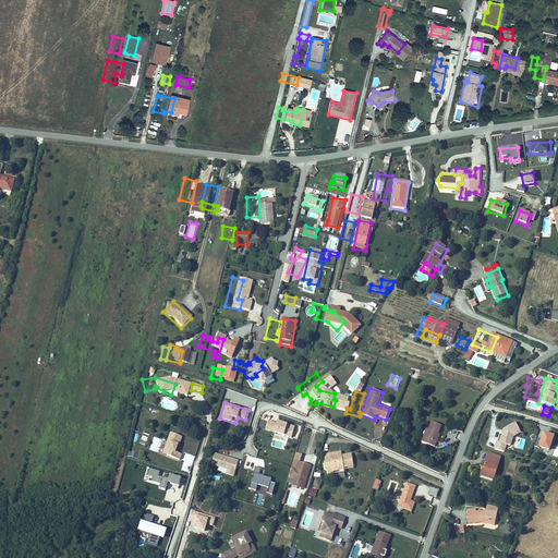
[(409,432),(408,437),(423,441),(424,438),(422,437),(425,427),(427,421),(417,417),(416,423),(413,433),(409,432)]
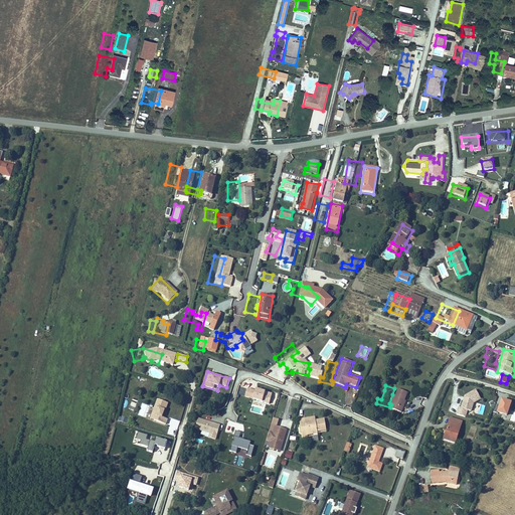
[(465,394),(460,386),(449,392),(450,393),(449,396),(448,396),(446,404),(443,403),(441,410),(450,413),(452,406),(455,407),(458,398),(465,394)]
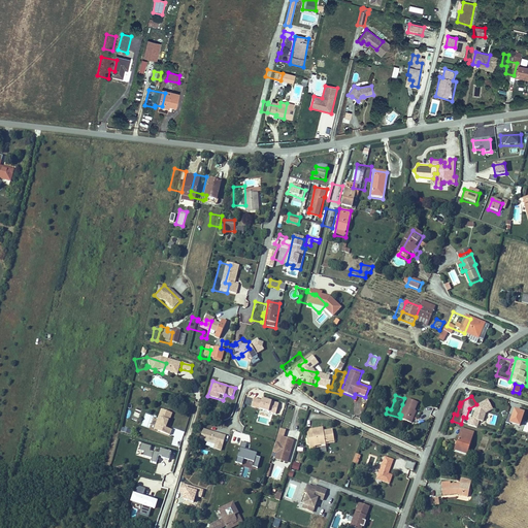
[(254,398),(251,408),(275,416),(278,404),(254,398)]
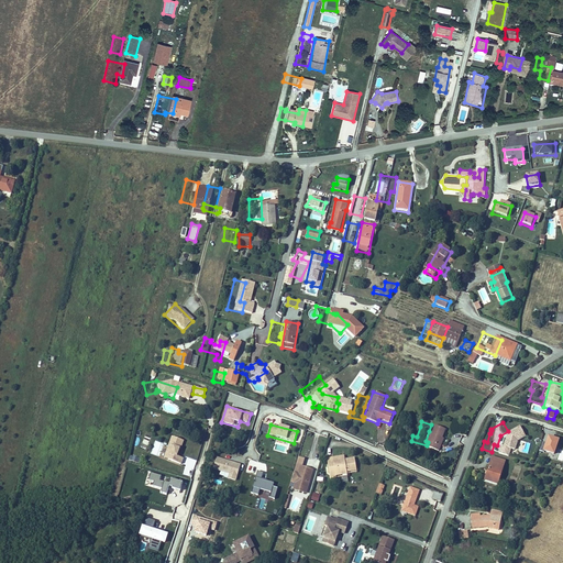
[(153,459),(166,463),(168,457),(162,455),(165,448),(165,449),(168,440),(157,435),(152,452),(155,453),(153,459)]
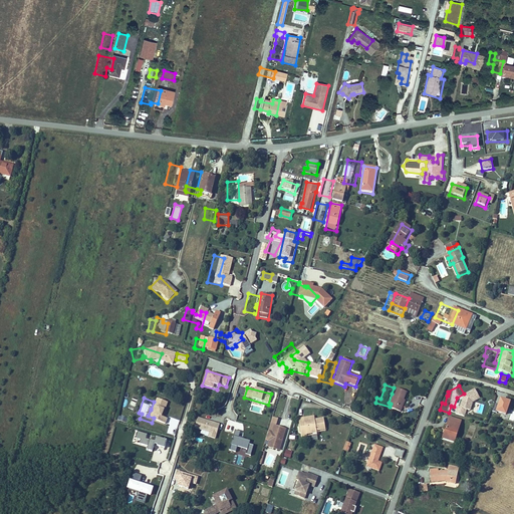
[(498,406),(494,405),(492,414),(507,417),(510,403),(500,400),(498,406)]
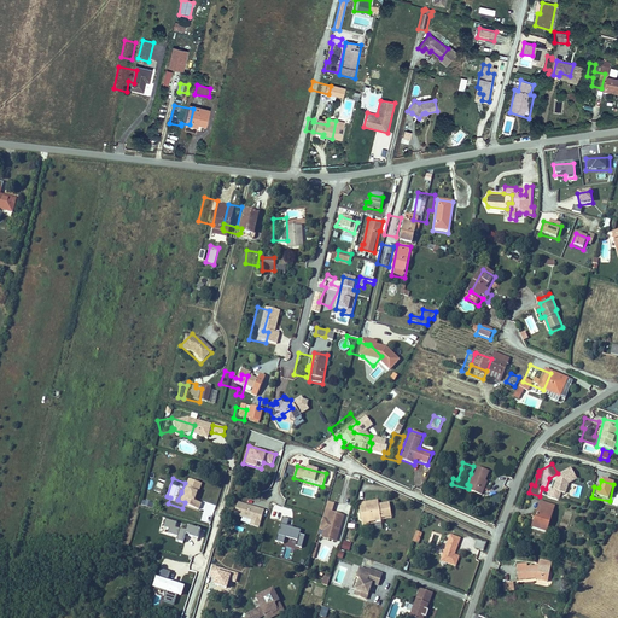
[(350,506),(344,507),(347,523),(353,522),(353,519),(360,519),(359,513),(363,512),(365,516),(375,514),(373,501),(362,502),(362,503),(360,503),(360,501),(350,502),(350,506)]
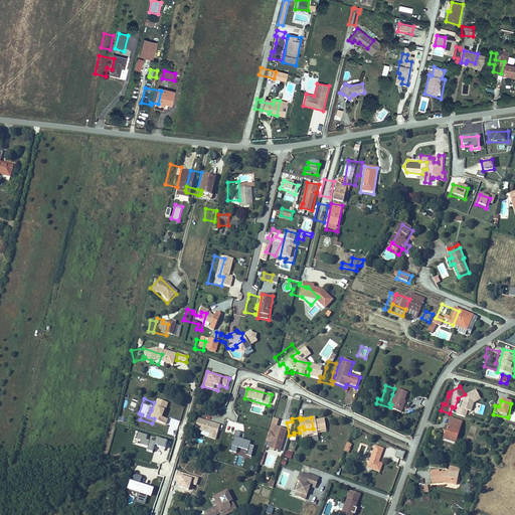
[(456,446),(463,421),(450,417),(443,442),(456,446)]
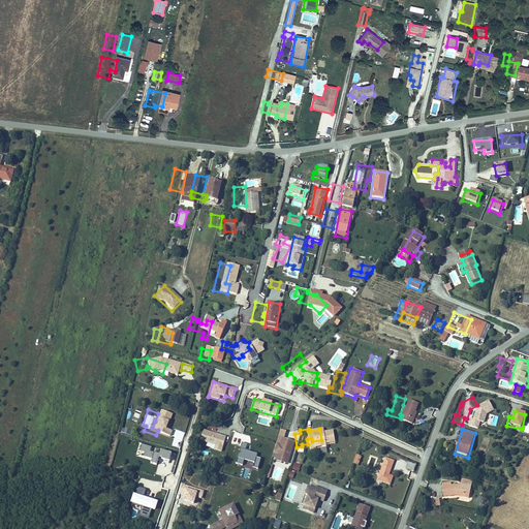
[(200,442),(215,446),(214,450),(222,453),(226,437),(204,430),(200,442)]
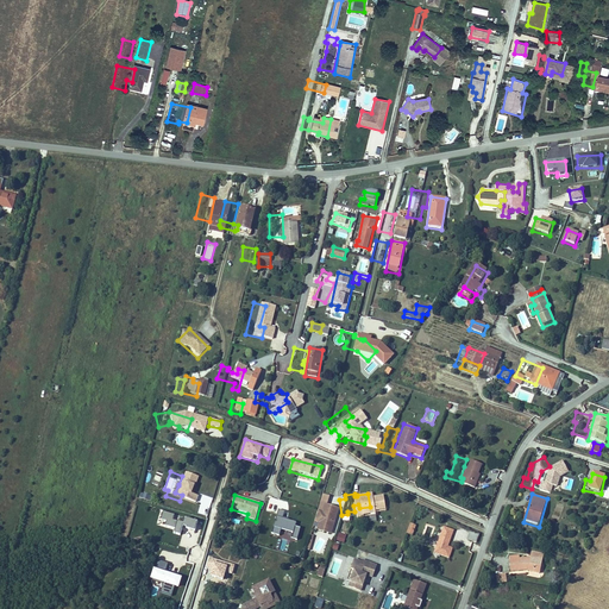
[(316,528),(324,506),(309,501),(307,509),(302,508),(300,519),(303,520),(308,521),(307,526),(316,528)]
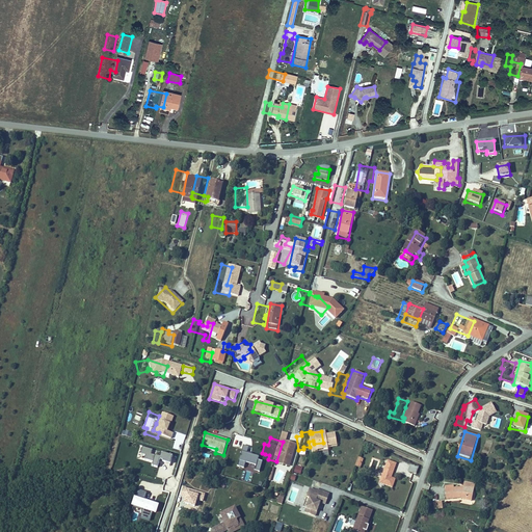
[(237,467),(244,469),(245,463),(256,467),(255,471),(260,472),(262,462),(258,461),(259,457),(247,454),(248,447),(243,446),(237,467)]
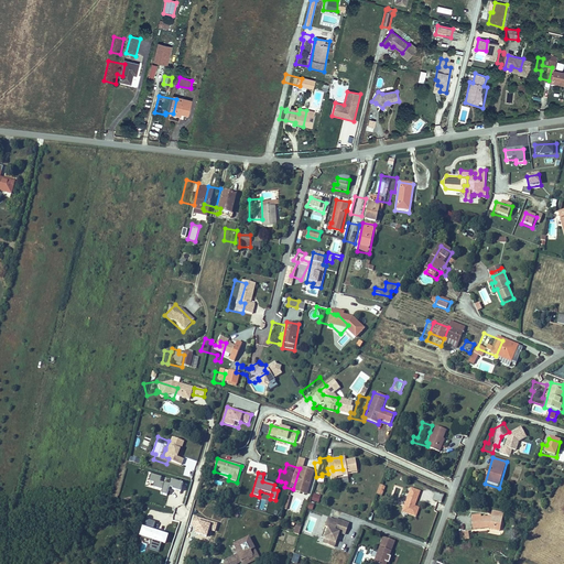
[(149,474),(145,486),(162,490),(161,495),(166,497),(169,489),(181,492),(183,484),(171,480),(170,485),(160,483),(161,477),(149,474)]
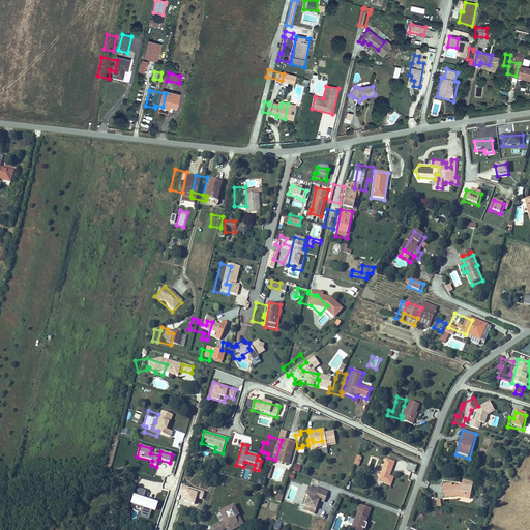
[(268,453),(264,452),(263,459),(274,462),(275,460),(267,458),(268,453)]
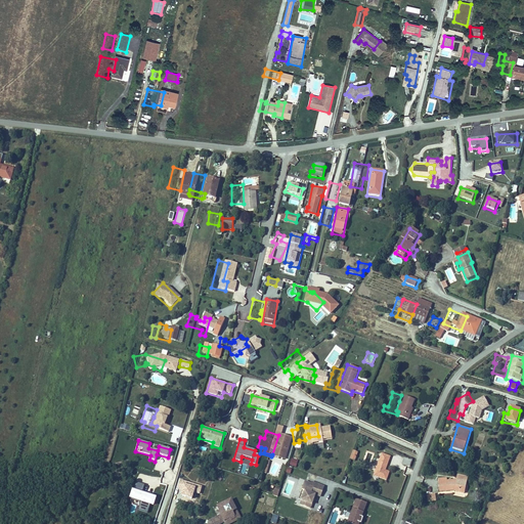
[(355,462),(358,452),(352,451),(349,460),(355,462)]
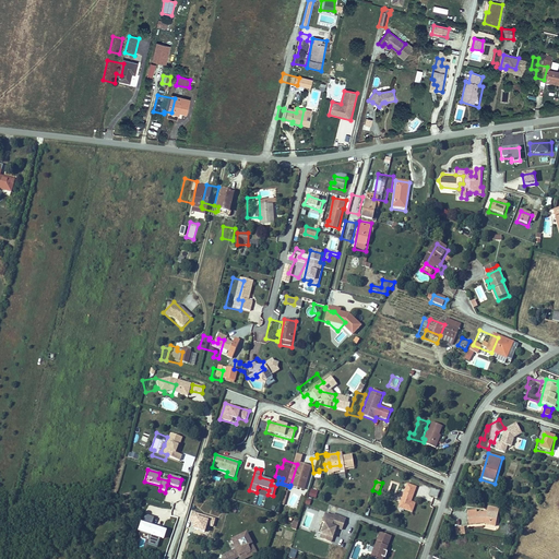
[(402,485),(393,482),(384,504),(397,510),(401,501),(396,499),(402,485)]
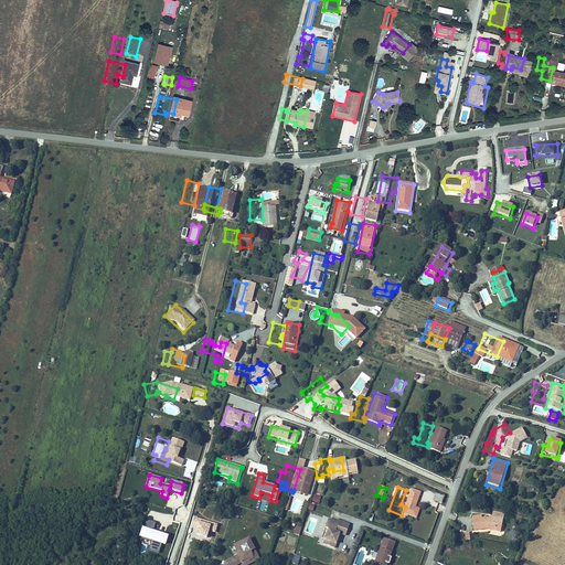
[(430,494),(424,492),(422,499),(428,501),(430,494)]
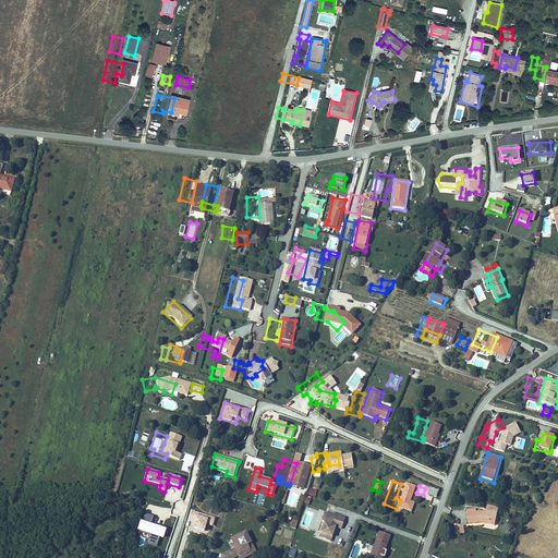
[(315,498),(317,490),(310,488),(307,496),(315,498)]
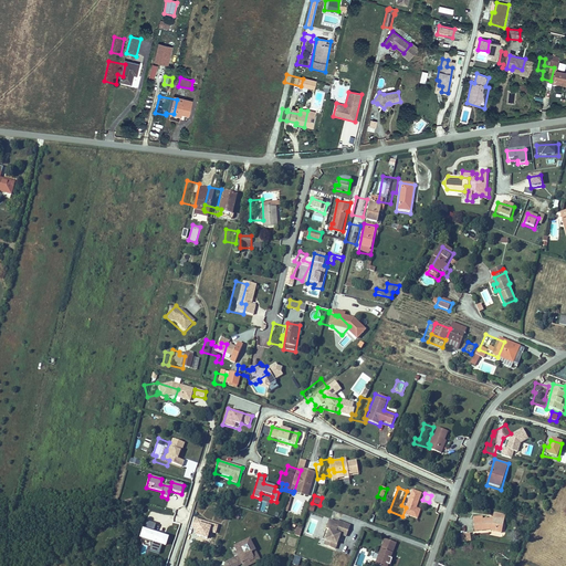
[(443,504),(446,498),(437,495),(435,502),(443,504)]
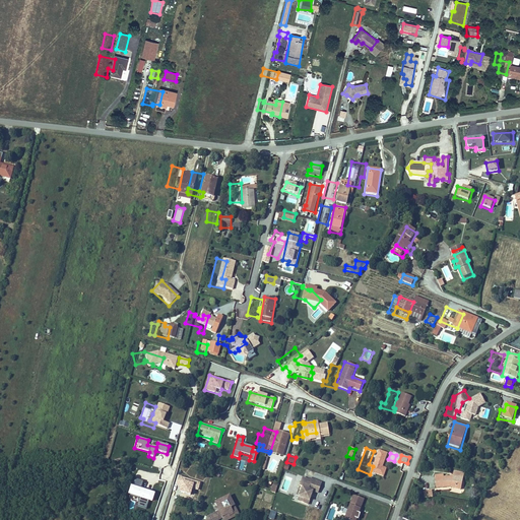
[(430,468),(423,469),(425,482),(438,480),(438,482),(449,483),(451,472),(439,470),(431,471),(430,468)]
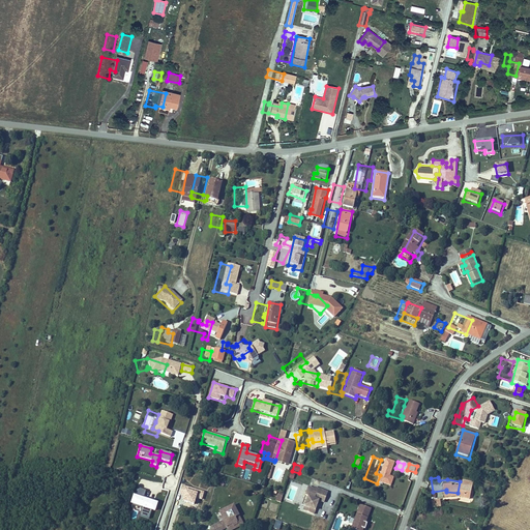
[(310,500),(314,490),(301,486),(300,487),(294,484),(291,494),(294,495),(291,504),(290,508),(300,511),(304,500),(305,500),(306,498),(310,500)]
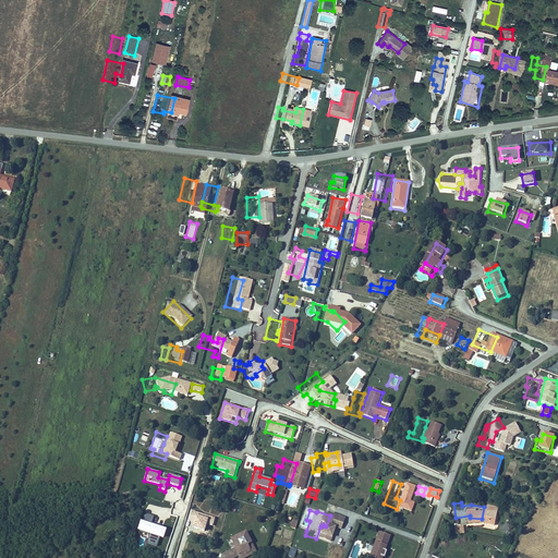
[(152,524),(154,518),(145,514),(143,521),(152,524)]
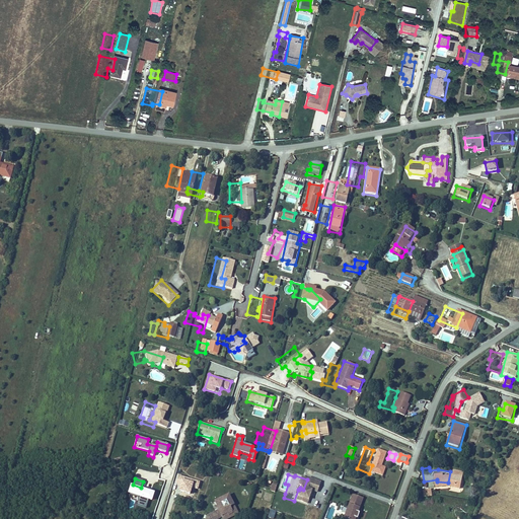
[(411,484),(412,491),(419,490),(418,483),(411,484)]
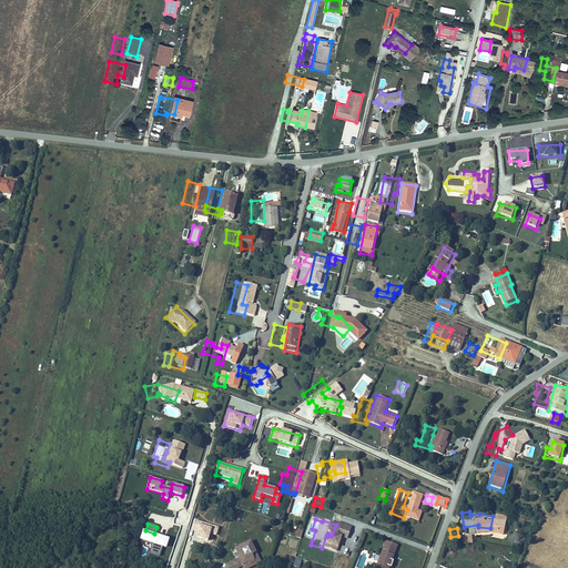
[(166,550),(170,540),(143,533),(140,543),(152,547),(150,553),(160,556),(162,549),(166,550)]
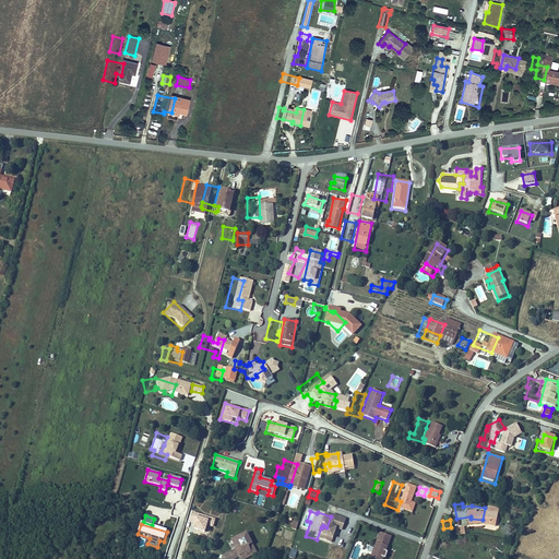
[(219,549),(218,548),(209,552),(206,558),(214,558),(215,558),(225,554),(232,550),(233,552),(237,550),(235,548),(236,548),(234,543),(238,540),(233,530),(217,537),(222,546),(222,547),(222,548),(219,549)]
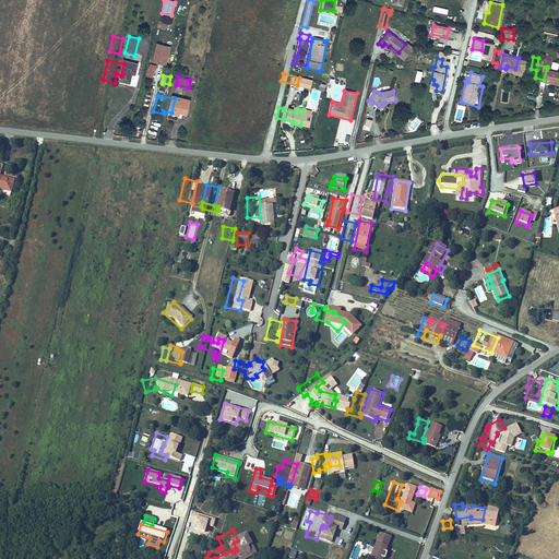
[(375,533),(366,531),(364,536),(359,551),(368,555),(370,548),(368,548),(369,544),(370,544),(375,533)]
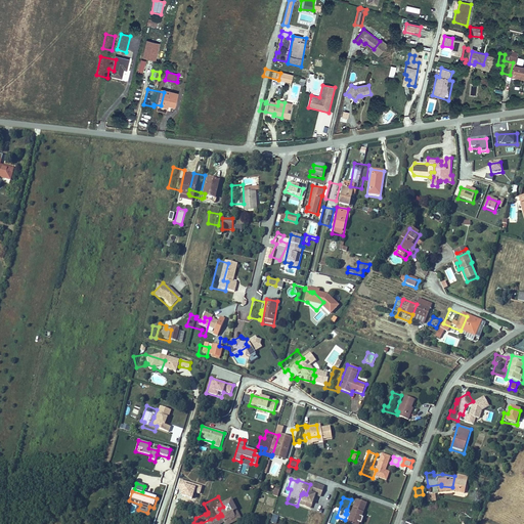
[(353,501),(350,500),(347,510),(346,510),(345,514),(347,514),(345,520),(337,517),(334,522),(338,523),(344,523),(346,521),(347,521),(349,516),(348,516),(353,501)]
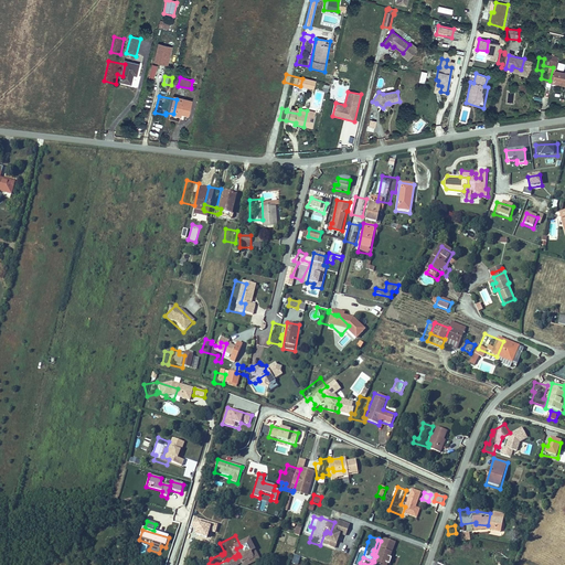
[(390,564),(395,543),(382,540),(374,564),(390,564)]
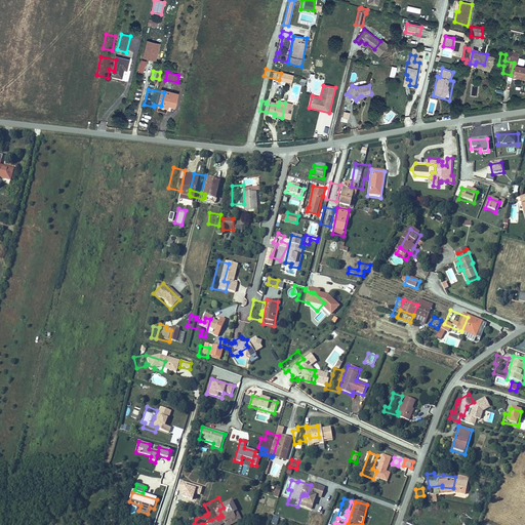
[(217,517),(211,520),(213,524),(228,517),(224,508),(219,510),(221,515),(220,515),(223,517),(218,519),(217,517)]
